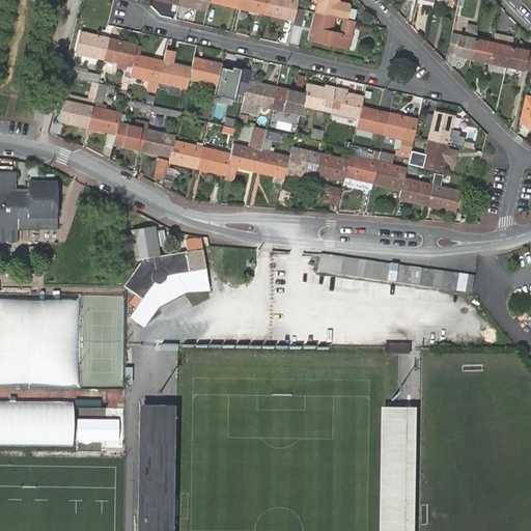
[(178,0),(177,4),(205,10),(207,1),(207,0),(178,0)]
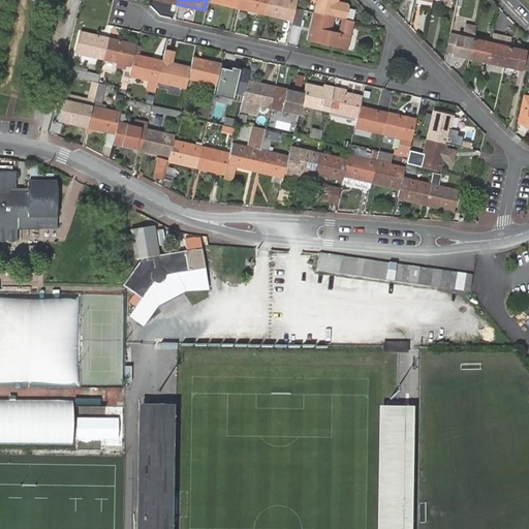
[(238,0),(236,8),(265,14),(268,0),(238,0)]
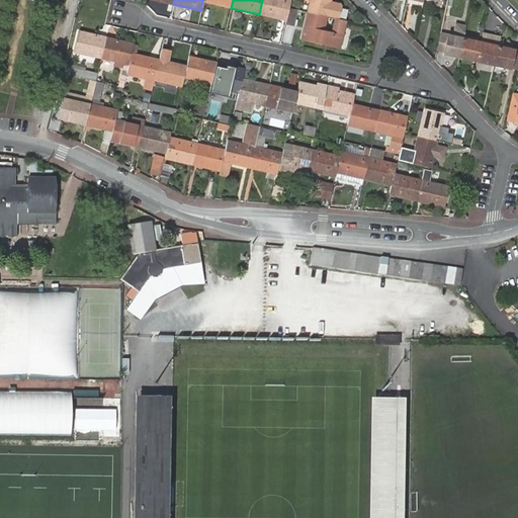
[(285,20),(287,13),(289,0),(262,0),(259,14),(285,20)]
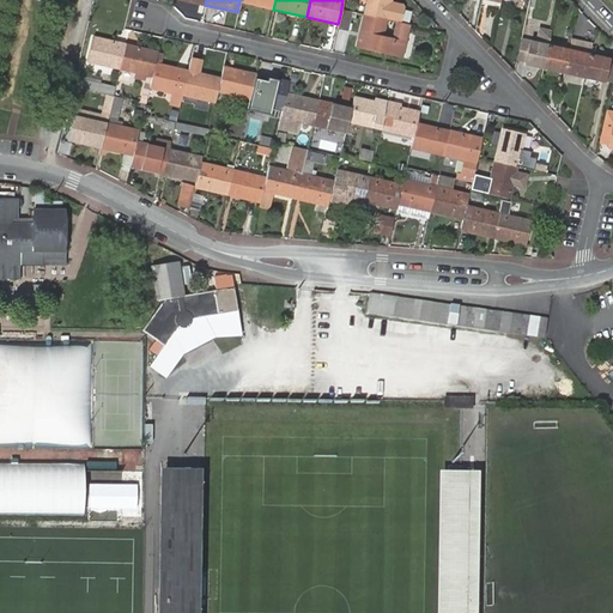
[(384,26),(399,30),(401,17),(398,11),(388,8),(389,0),(344,0),(366,6),(363,22),(384,26)]
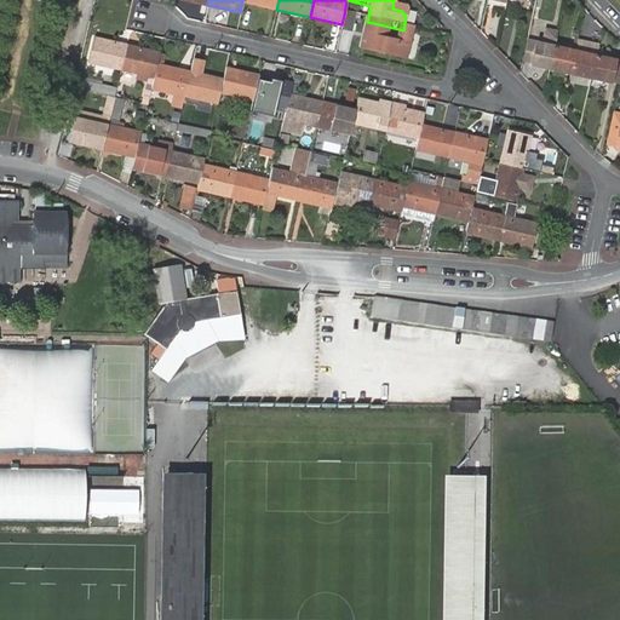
[(349,36),(354,18),(344,16),(342,24),(339,35),(349,36)]
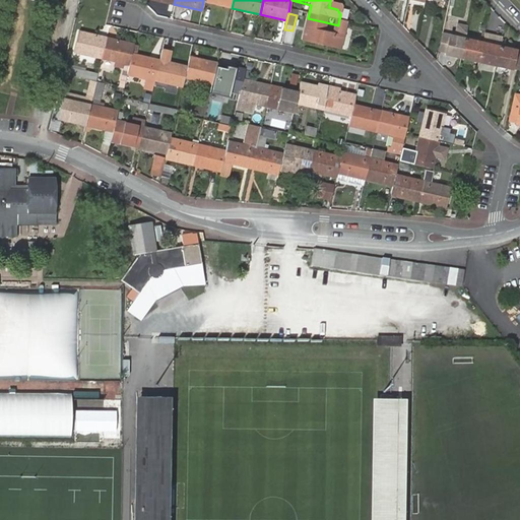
[(338,25),(326,22),(308,18),(302,45),(339,54),(346,27),(338,25)]
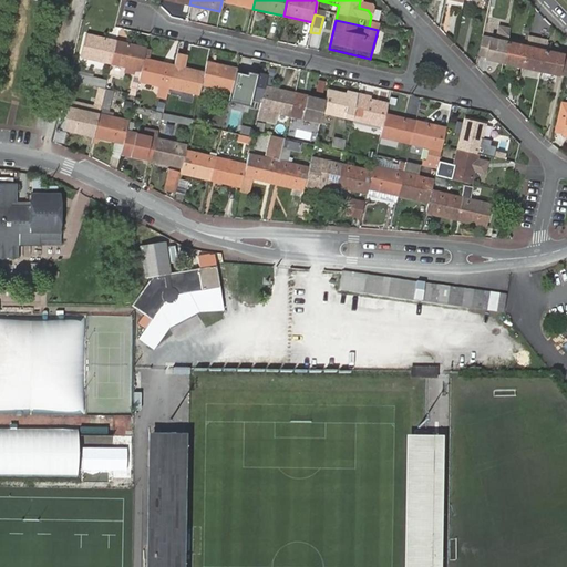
[(496,39),(482,35),(476,57),(502,62),(507,42),(509,30),(500,28),(496,39)]
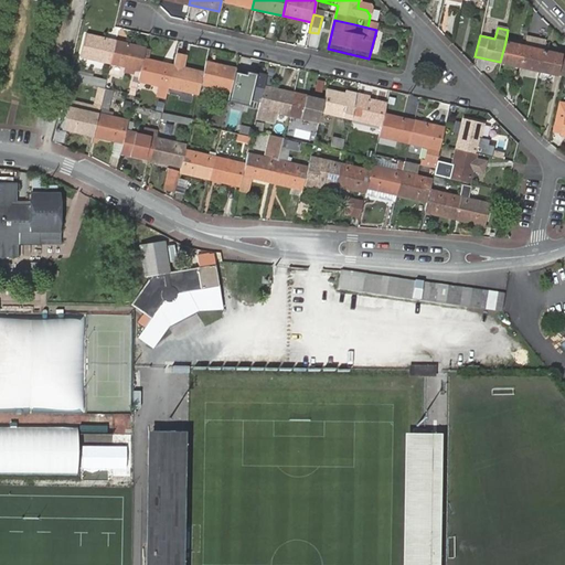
[(109,63),(114,41),(85,33),(80,55),(109,63)]
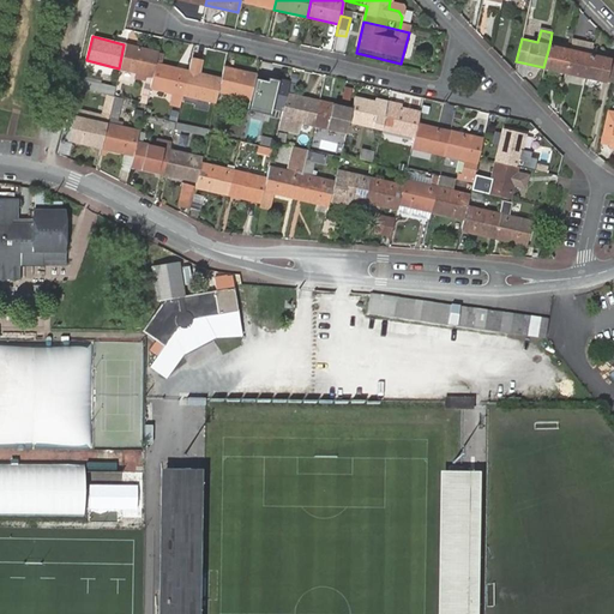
[(156,52),(124,44),(119,68),(144,74),(139,96),(145,97),(148,89),(151,76),(154,64),(156,52)]
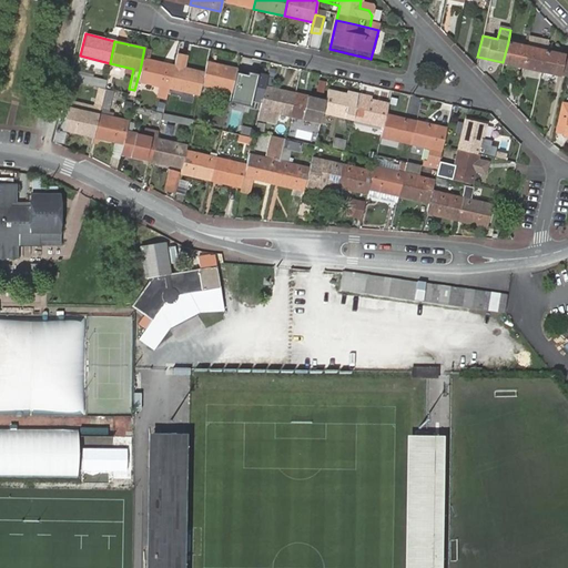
[(527,47),(508,42),(503,62),(523,67),(527,47)]
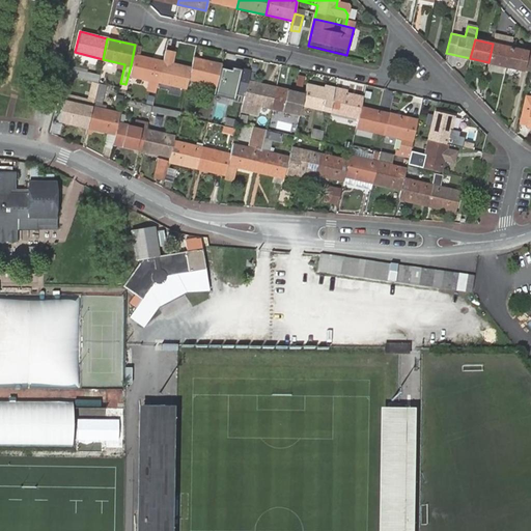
[(510,48),(493,44),(488,62),(506,66),(510,48)]
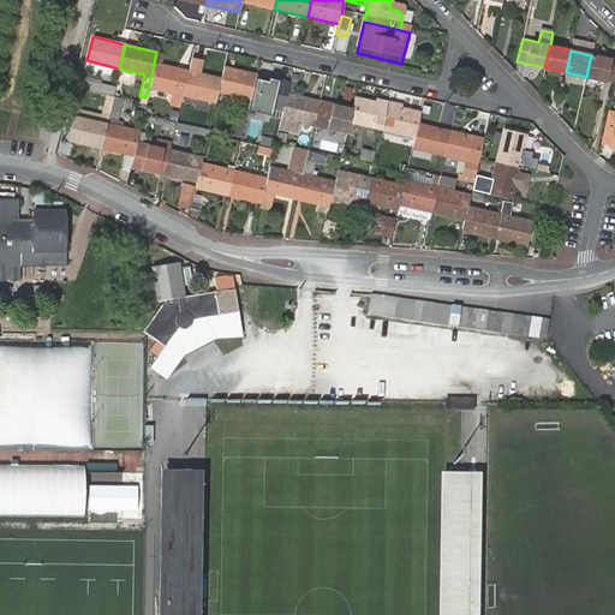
[(156,52),(154,64),(151,76),(148,89),(172,94),(169,103),(179,106),(181,96),(187,72),(159,65),(161,53),(156,52)]
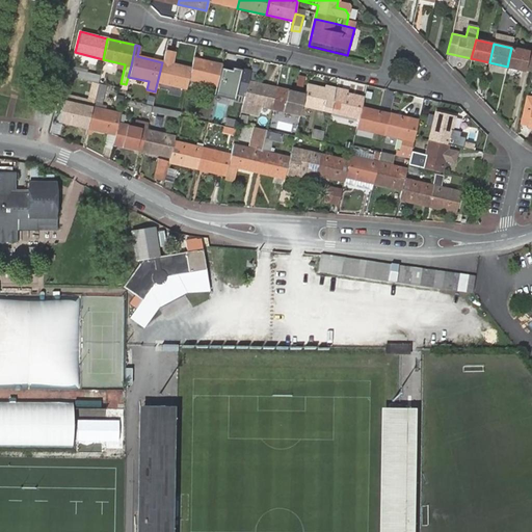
[(531,71),(531,52),(511,48),(507,67),(531,72),(531,71)]
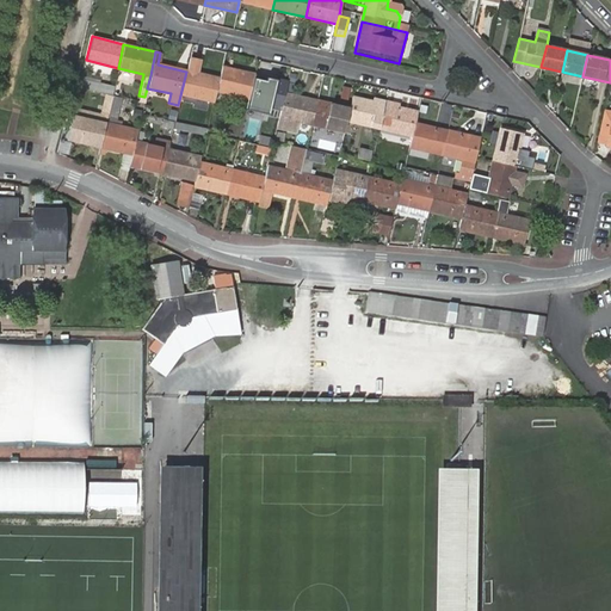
[(198,61),(189,59),(186,72),(180,96),(213,103),(215,91),(217,79),(196,74),(198,61)]
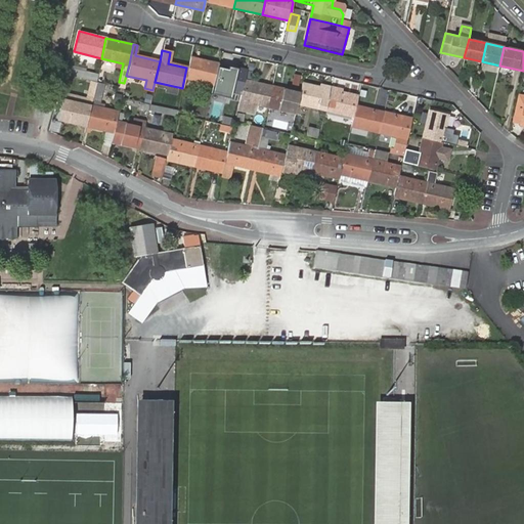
[(218,64),(189,58),(186,68),(184,78),(213,85),(218,64)]
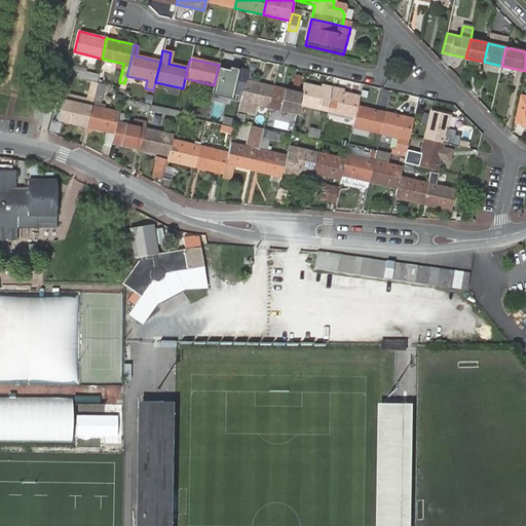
[(247,72),(219,65),(214,85),(242,91),(245,81),(247,72)]
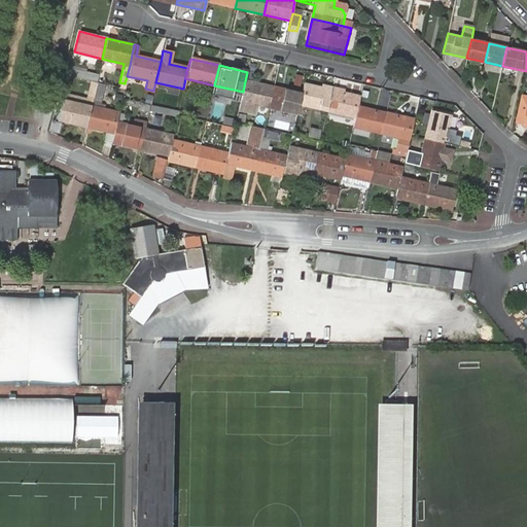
[(96,82),(98,75),(66,68),(64,75),(96,82)]
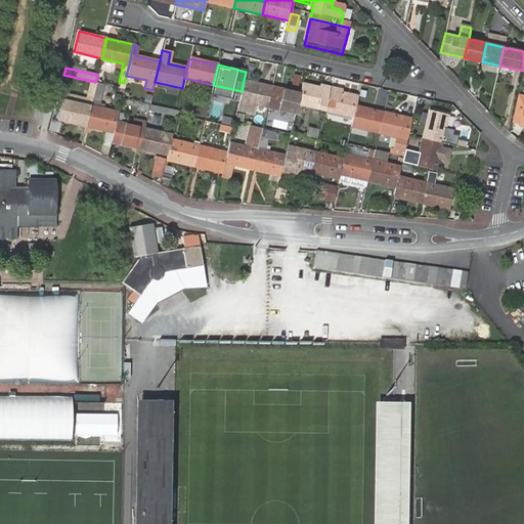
[(86,98),(101,99),(102,83),(87,81),(86,98)]
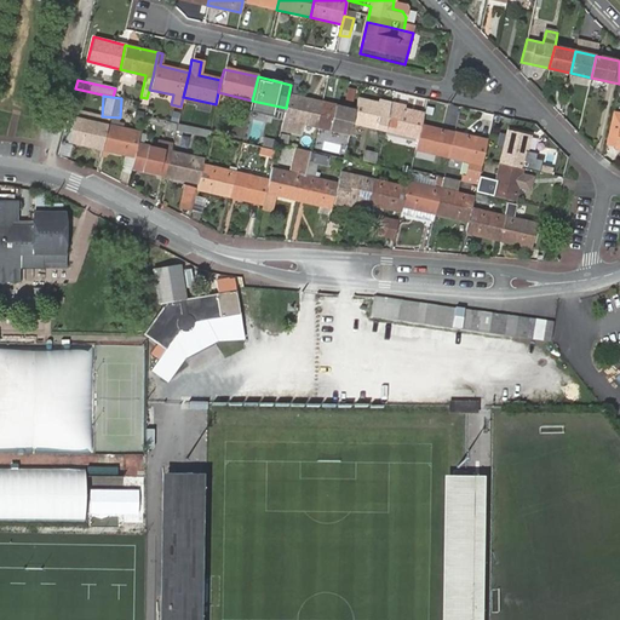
[(321,103),(288,96),(286,108),(282,120),(315,127),(321,103)]
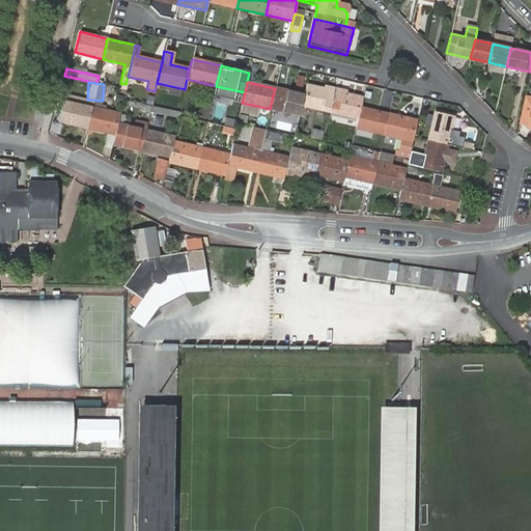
[(323,89),(305,85),(303,95),(301,106),(329,113),(335,89),(324,86),(323,89)]
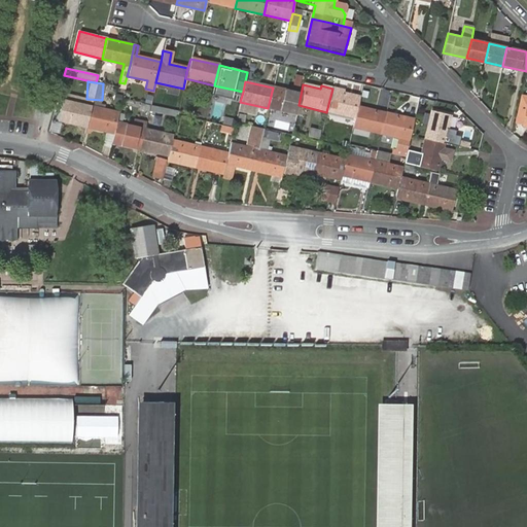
[(301,95),(273,88),(268,108),(296,115),(299,105),(301,95)]
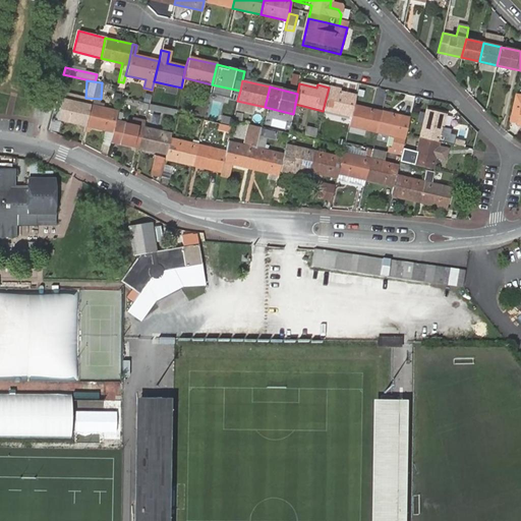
[(339,90),(329,88),(323,111),(351,117),(353,107),(356,97),(339,93),(339,90)]
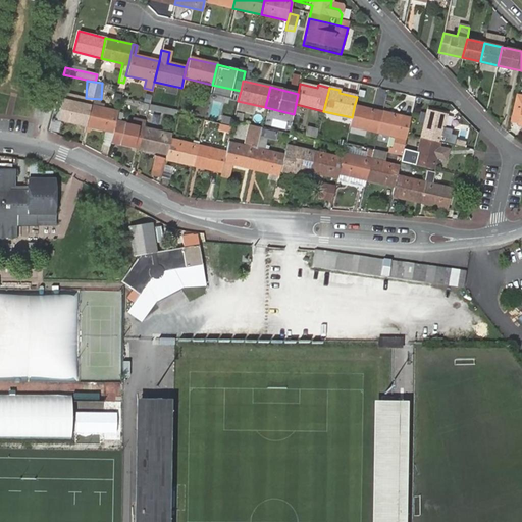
[(58,118),(86,124),(90,105),(62,98),(58,118)]
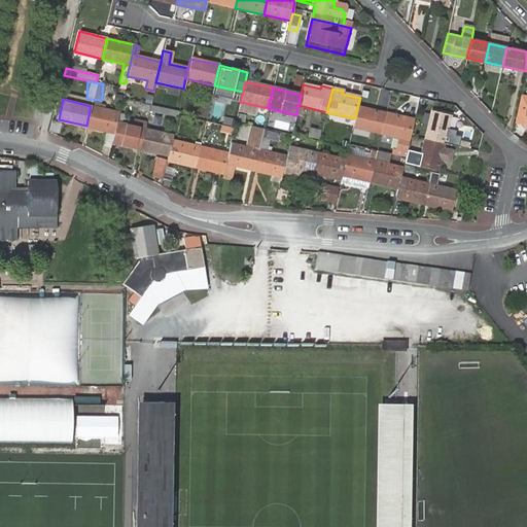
[(526,105),(520,104),(516,120),(526,123),(526,105)]
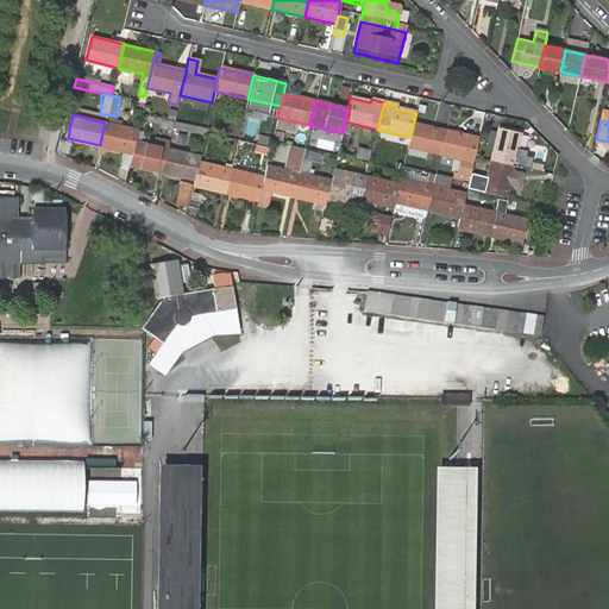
[(100,145),(132,152),(135,142),(137,130),(105,123),(100,145)]
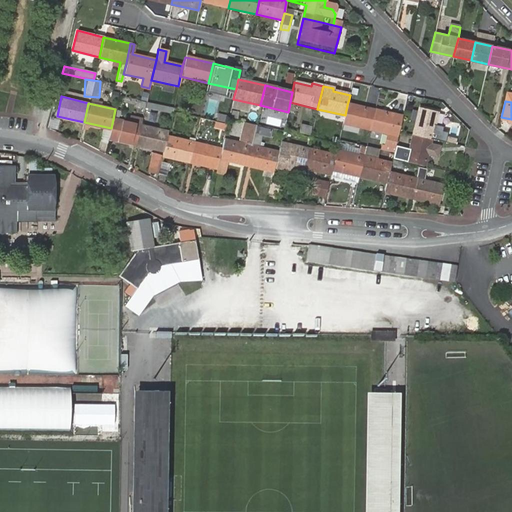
[(375,111),(347,105),(345,115),(343,125),(370,131),(375,111)]
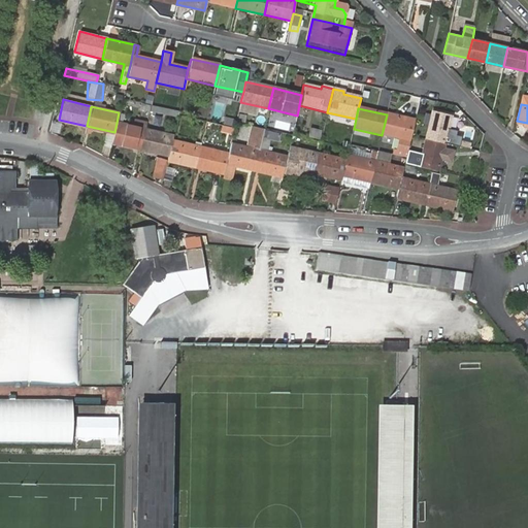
[(428,139),(444,143),(451,117),(434,111),(428,139)]
